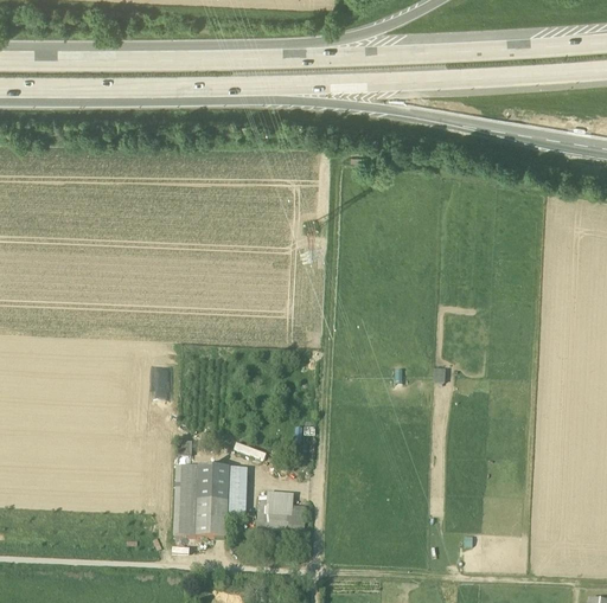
[(446,380),(446,367),(434,366),(434,380),(446,380)]
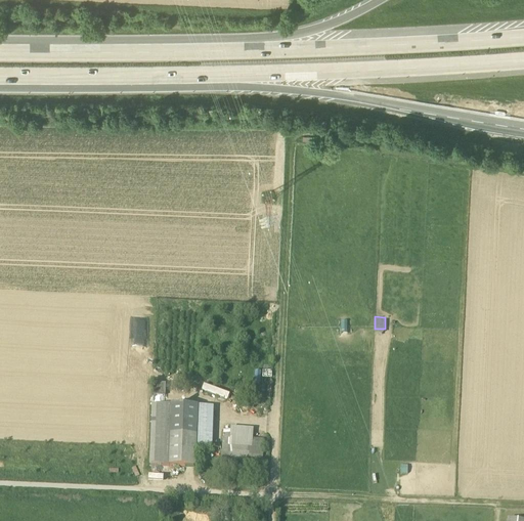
[(205,382),(202,387),(228,397),(230,391),(205,382)]
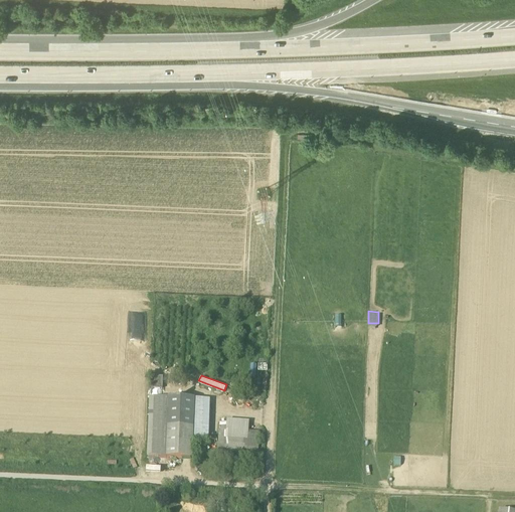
[(166,456),(168,396),(150,395),(148,455),(166,456)]
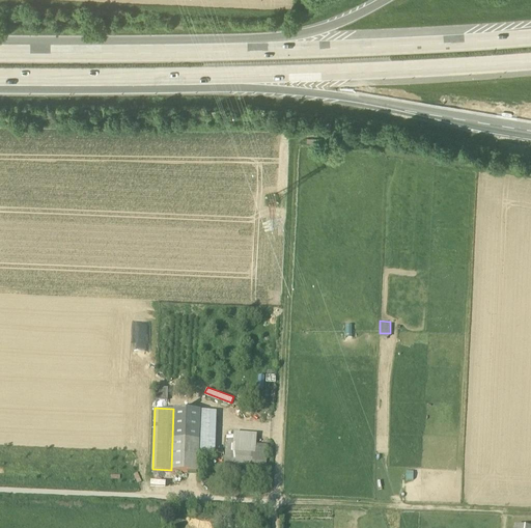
[(201,409),(173,409),(171,470),(199,471),(199,452),(201,409)]
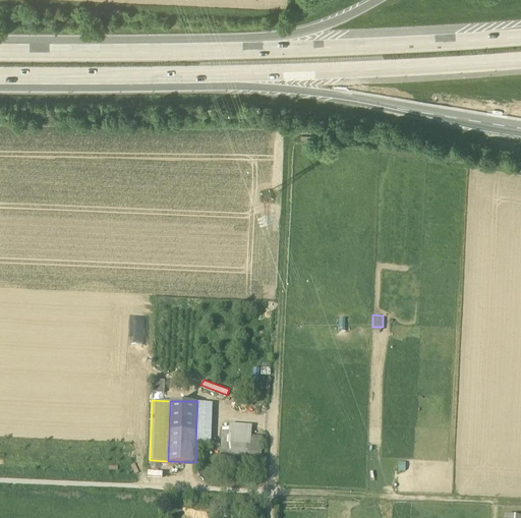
[(212,402),(197,401),(195,444),(211,444),(212,402)]
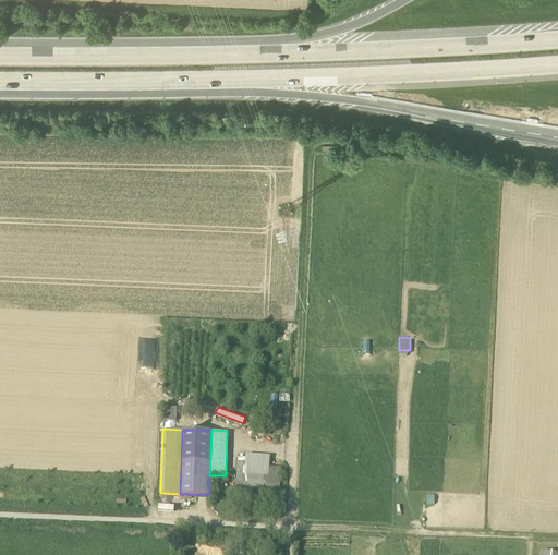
[(256,456),(240,455),(238,483),(279,486),(281,466),(255,463),(256,456)]
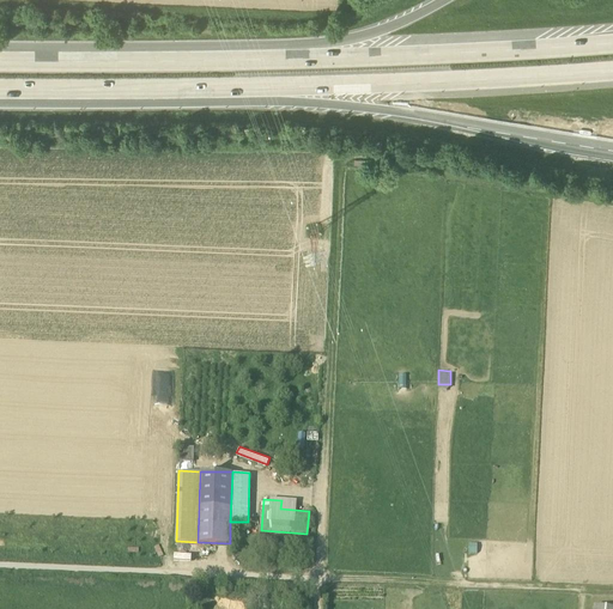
All buildings are outlined.
